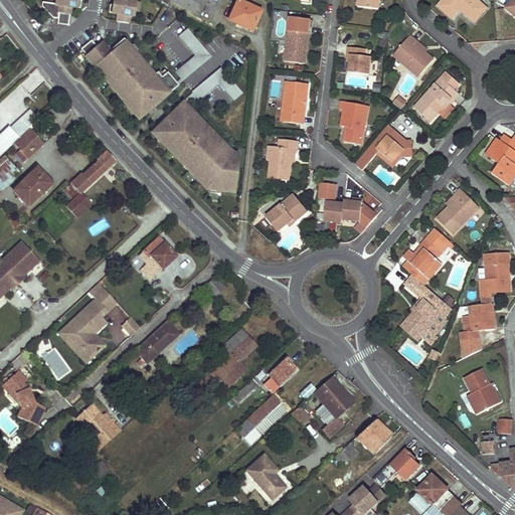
[(55,0),(54,4),(41,2),(41,6),(47,14),(51,18),(57,19),(56,24),(67,26),(69,15),(70,7),(79,9),(80,1),(77,1),(77,0),(55,0)]
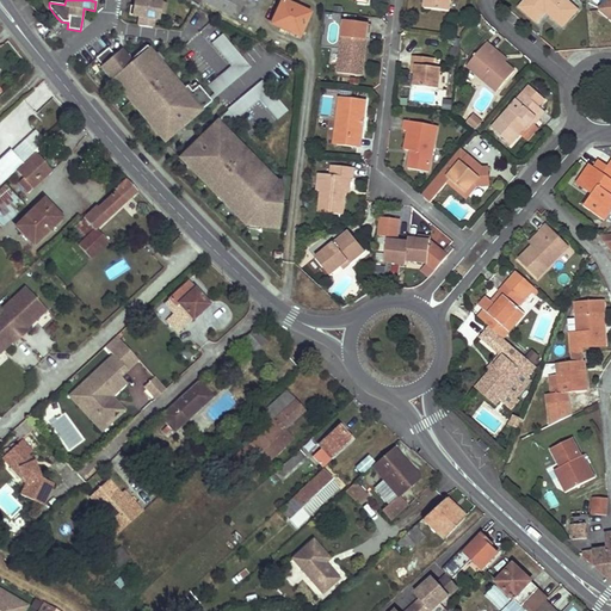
[(134,0),(134,7),(129,6),(128,16),(139,17),(137,26),(152,29),(153,19),(158,20),(159,14),(160,2),(159,2),(158,0),(134,0)]
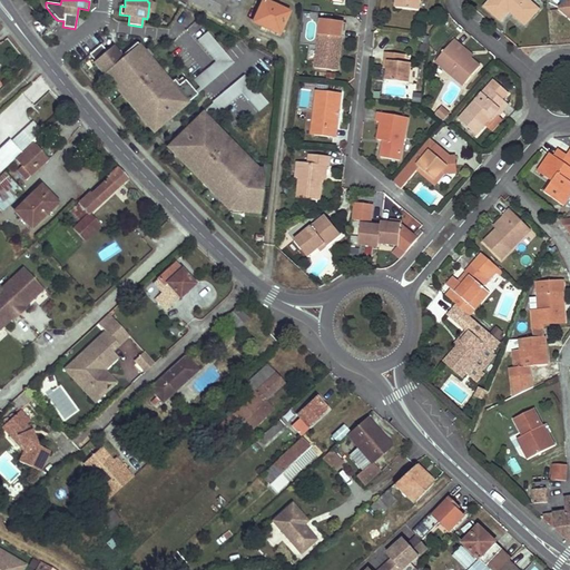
[(185,0),(214,16),(222,0),(185,0)]
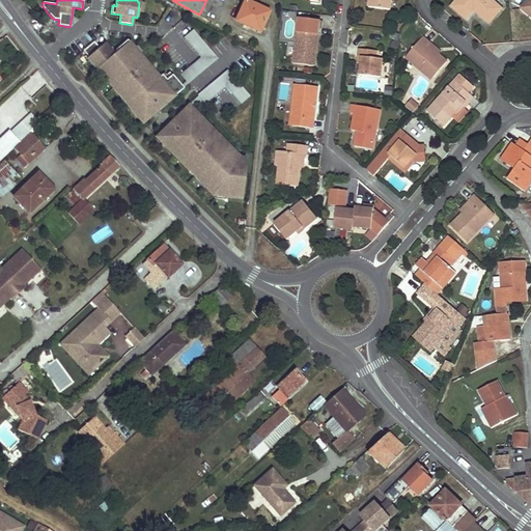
[(368,0),(367,7),(390,9),(391,0),(368,0)]
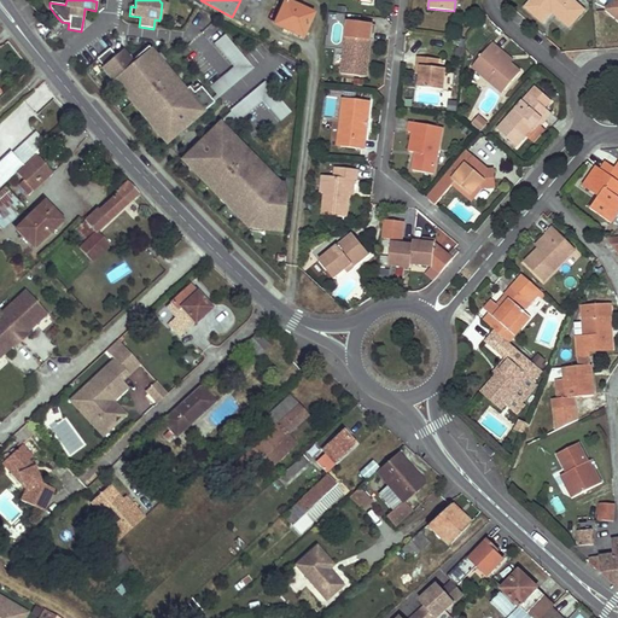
[(583,9),(572,0),(531,0),(525,7),(542,22),(552,11),(569,27),(583,9)]
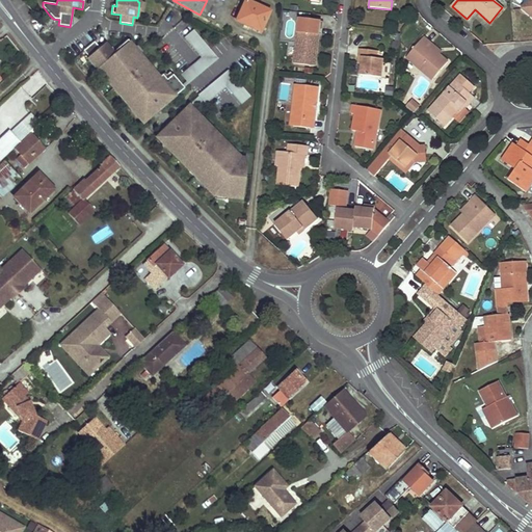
[(269,12),(246,1),(238,19),(248,24),(247,27),(260,33),(269,12)]
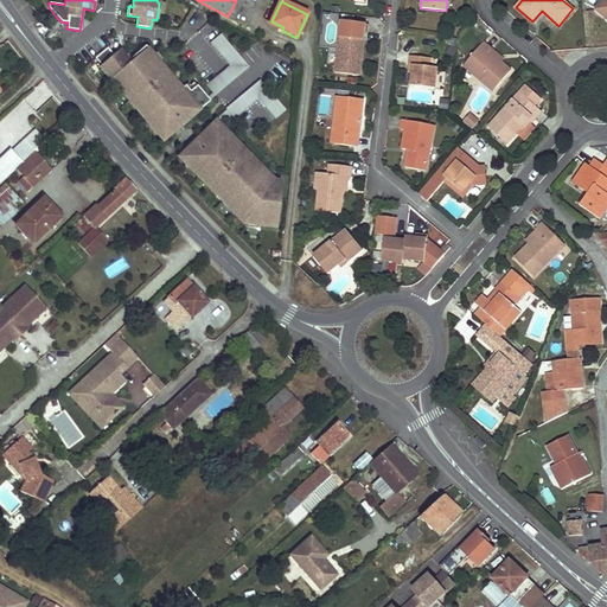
[(365,25),(340,23),(334,72),(359,75),(364,39),(365,25)]
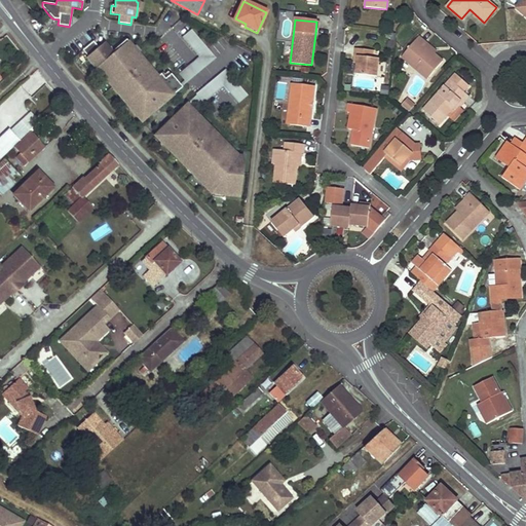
[(191,30),(181,38),(198,58),(179,74),(187,84),(216,59),(191,30)]
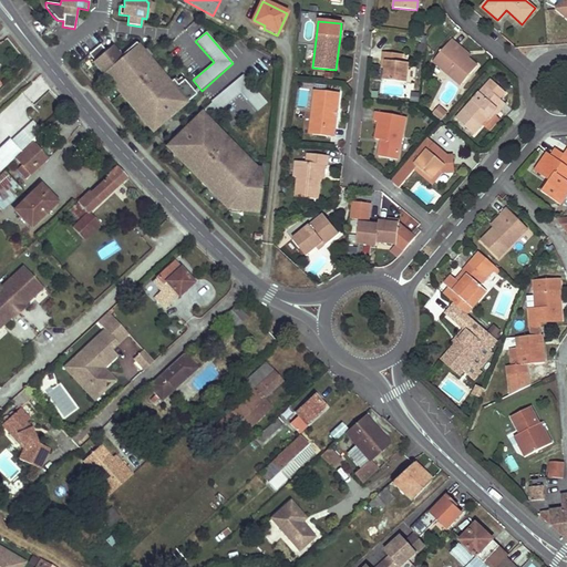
[(460,47),(452,40),(433,62),(461,85),(477,68),(467,59),(457,50),(460,47)]
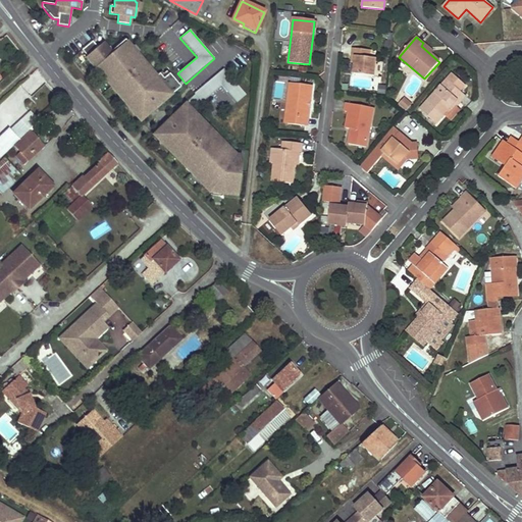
[(124,40),(112,51),(109,47),(106,49),(102,44),(97,48),(92,41),(81,50),(87,57),(85,58),(95,69),(98,66),(102,70),(99,73),(106,83),(110,80),(113,84),(116,82),(121,88),(117,91),(137,113),(138,111),(144,118),(179,88),(168,74),(162,80),(158,74),(155,76),(152,80),(146,73),(150,70),(124,40)]
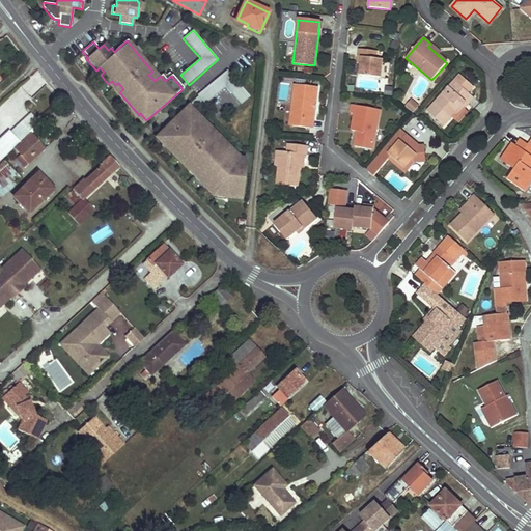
[(440,52),(430,44),(428,47),(438,55),(440,52)]
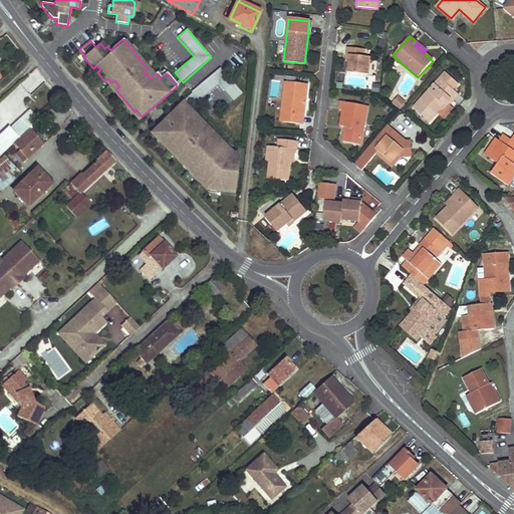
[(362,49),(347,47),(347,55),(350,56),(349,64),(348,73),(367,75),(369,57),(362,56),(362,49)]
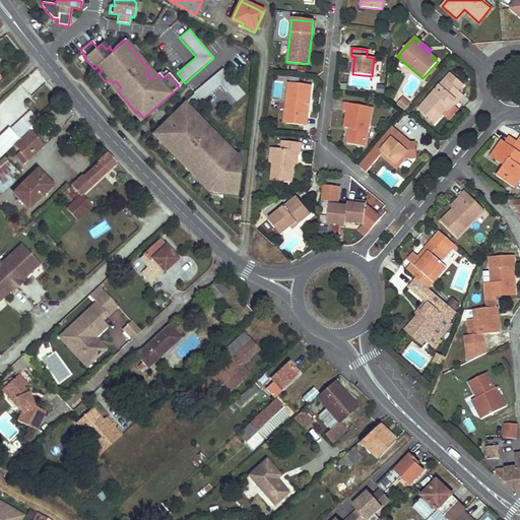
[(234,102),(244,93),(221,68),(193,92),(201,103),(220,85),(234,102)]
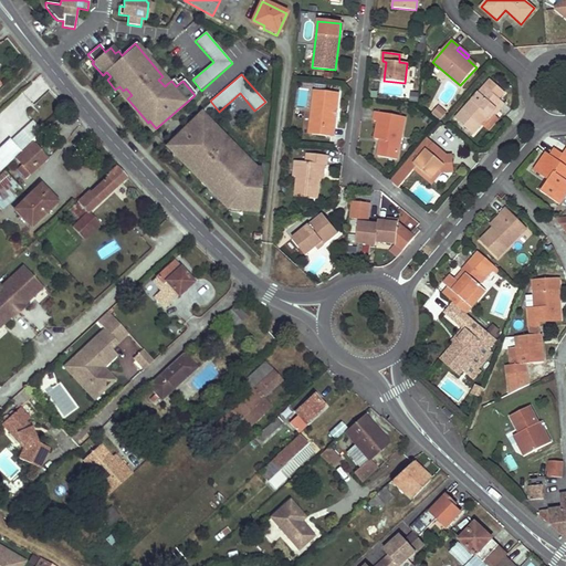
[(168,83),(163,76),(158,80),(165,86),(168,83)]
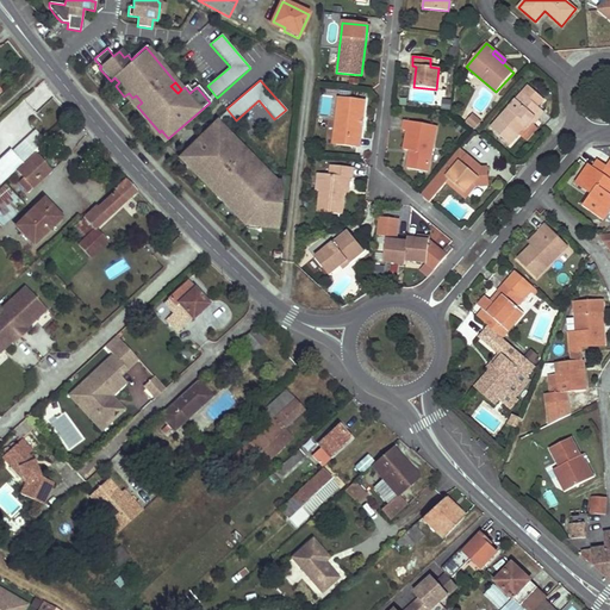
[(528,86),(522,93),(491,128),(510,144),(522,131),(534,118),(536,120),(543,112),(537,106),(543,100),(528,86)]
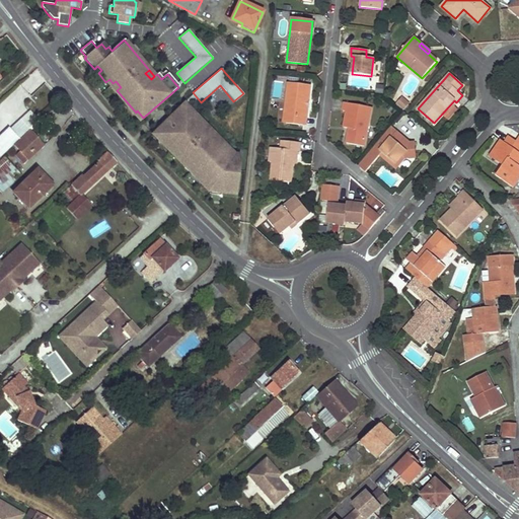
[(116,81),(113,83),(109,86),(115,92),(117,90),(121,87),(116,81)]
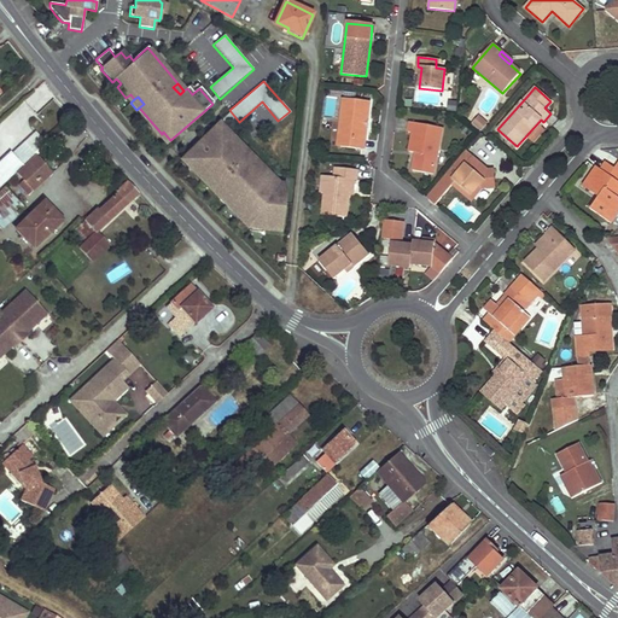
[(368,101),(343,99),(339,136),(342,138),(340,147),(360,150),(361,140),(365,140),(366,128),(367,120),(368,101)]
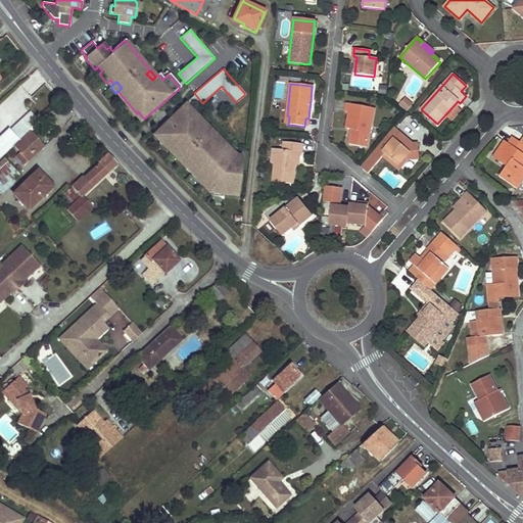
[(398,106),(408,111),(413,103),(403,98),(398,106)]
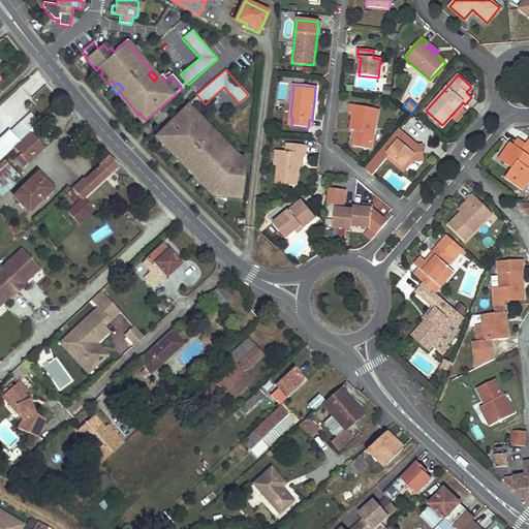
[(456,116),(465,104),(463,102),(453,114),(456,116)]
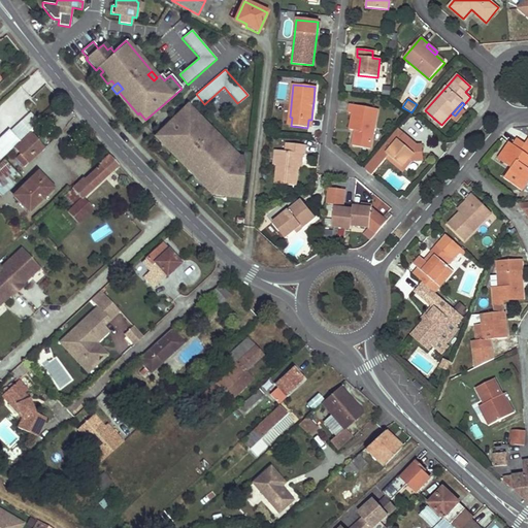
[(377,109),(350,104),(348,112),(352,113),(349,129),(355,130),(353,145),(370,149),(377,109)]
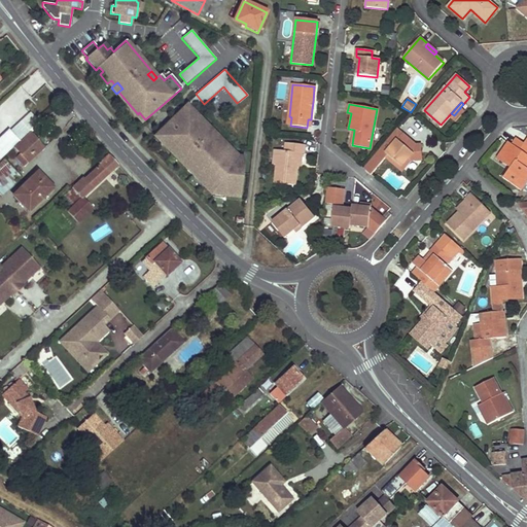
[(239,200),(244,163),(237,162),(233,156),(213,137),(210,140),(203,134),(197,127),(200,124),(184,108),(159,133),(165,140),(164,141),(188,167),(195,162),(201,168),(206,173),(200,178),(213,191),(227,194),(227,199),(239,200)]
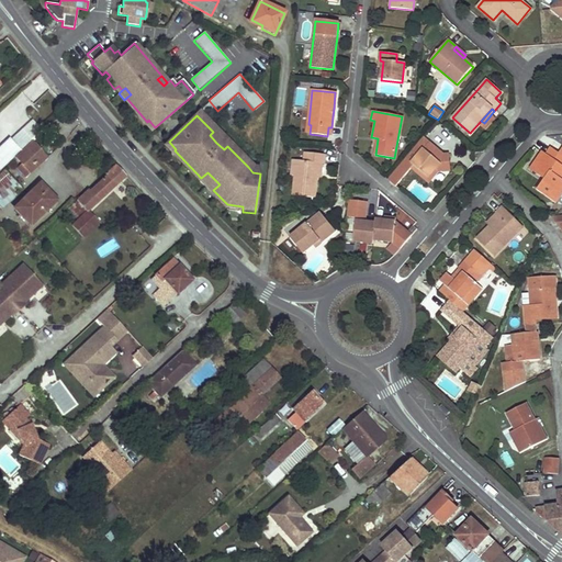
[(11,138),(22,150),(44,131),(32,119),(11,138)]
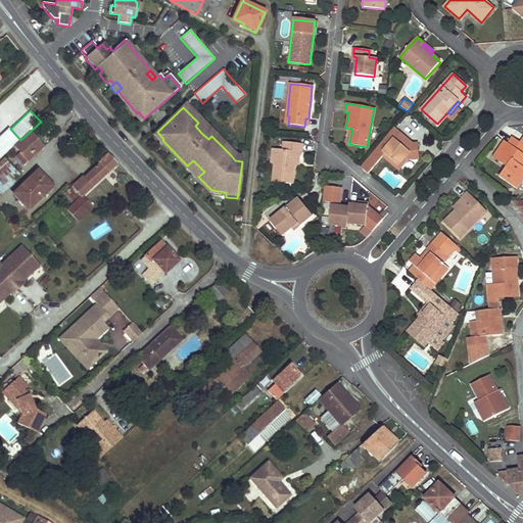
[(134,115),(140,123),(144,119),(138,111),(137,113),(134,115)]
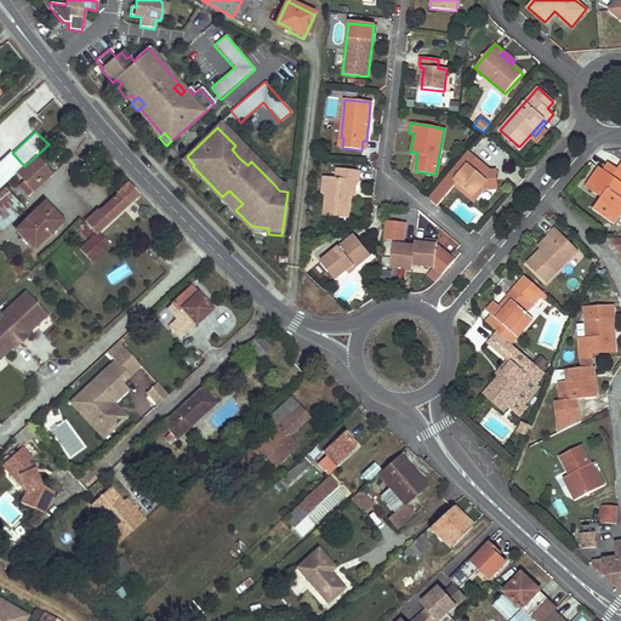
[(235,146),(232,149),(239,158),(248,151),(239,142),(235,146)]
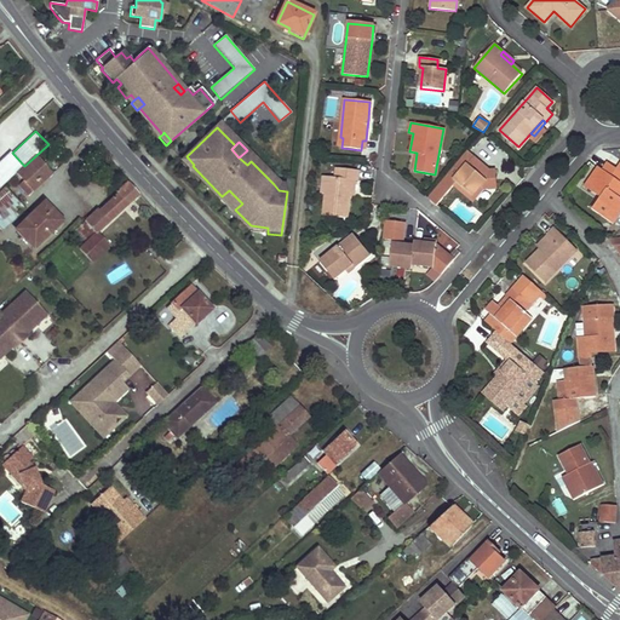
[(254,158),(247,150),(239,158),(247,165),(251,161),(254,158)]
